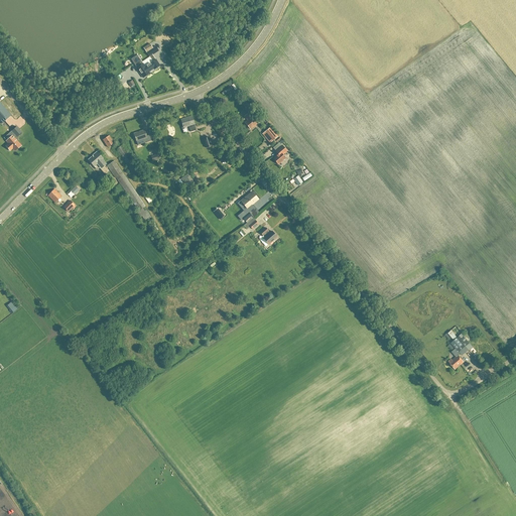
[(158,50),(156,46),(153,48),(150,44),(144,48),(147,52),(150,56),(153,61),(150,63),(153,69),(154,70),(160,66),(152,54),(158,50)]
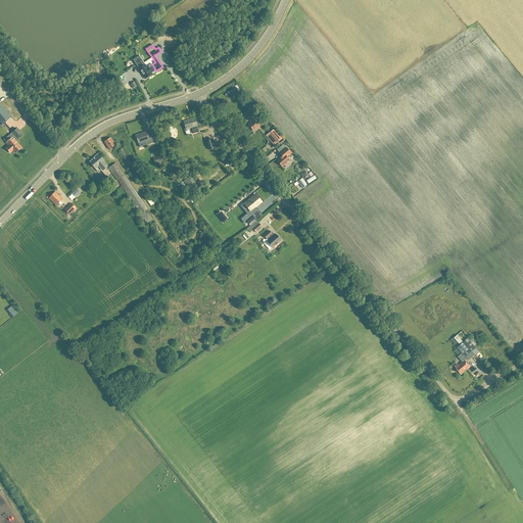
[(141,63),(143,65),(138,68),(145,79),(152,75),(151,73),(155,69),(152,64),(147,67),(144,62),(141,63)]
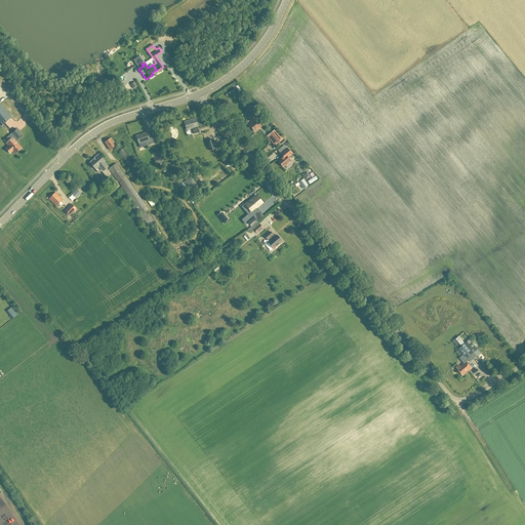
[(0,123),(2,126),(11,117),(0,104),(0,123)]
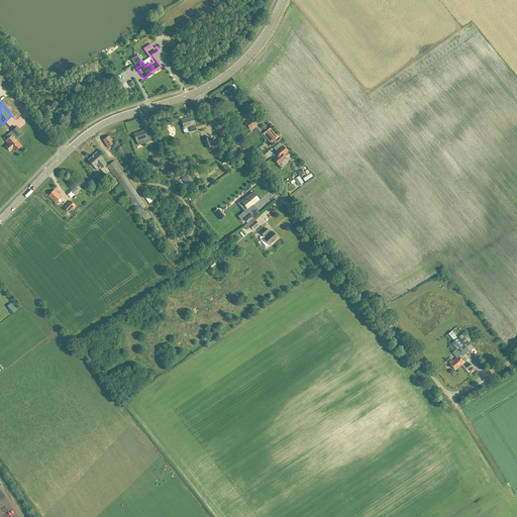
[(250,129),(259,123),(263,119),(259,115),(254,118),(253,116),(245,122),(250,129)]
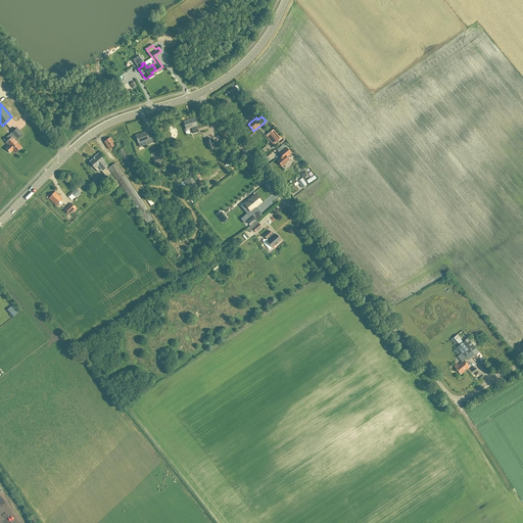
[(193,134),(199,132),(197,126),(195,117),(184,121),(186,130),(192,128),(193,134)]
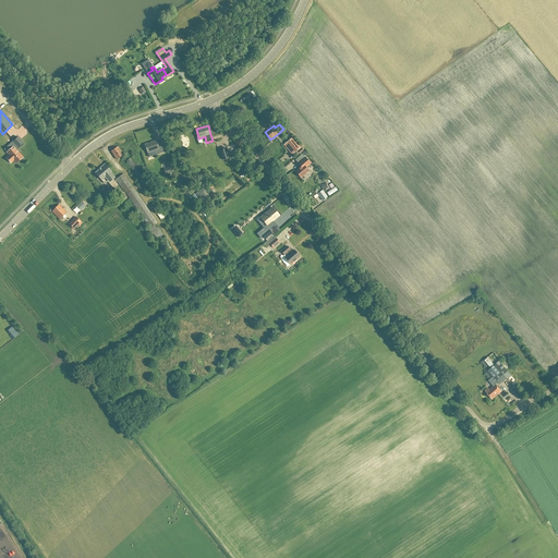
[(17,137),(13,142),(15,145),(8,153),(10,156),(9,156),(13,161),(14,160),(16,164),(23,158),(15,149),(17,147),(19,148),(24,144),(17,137)]
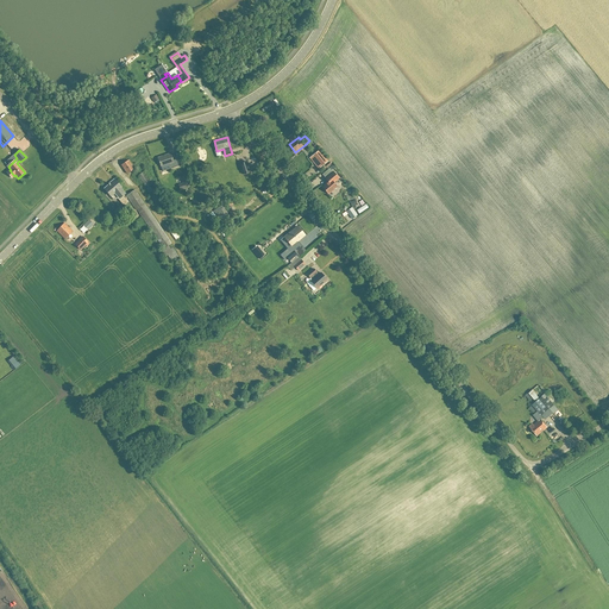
[(319,150),(313,155),(322,165),(328,162),(319,150)]
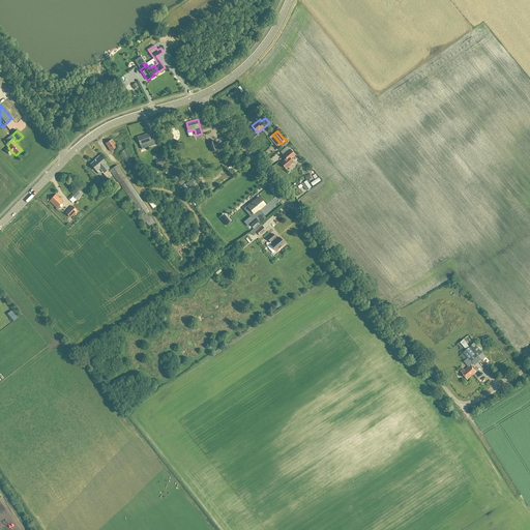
[(149,147),(155,144),(153,139),(150,140),(148,134),(138,137),(141,145),(148,143),(149,147)]
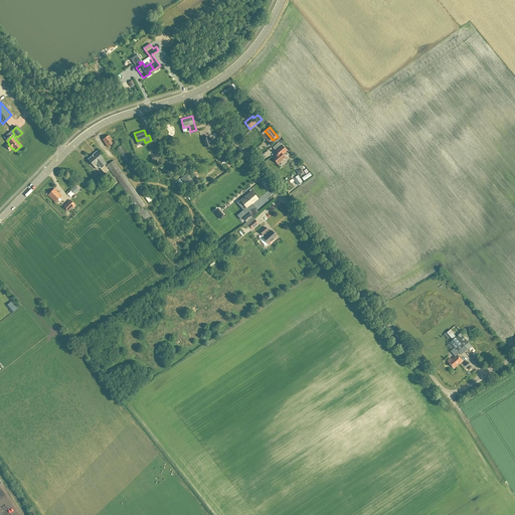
[(108,147),(114,143),(109,135),(103,140),(108,147)]
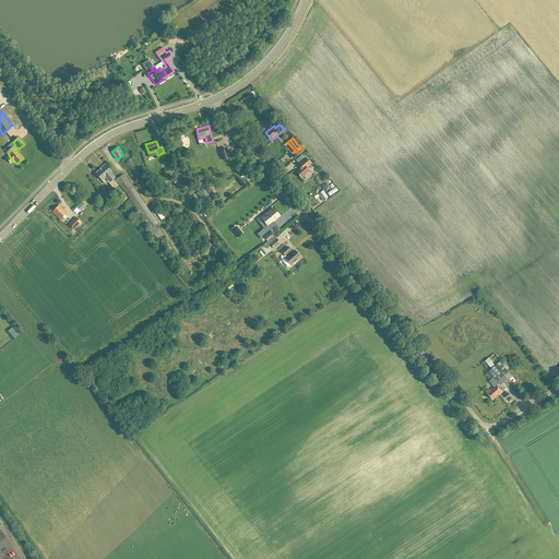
[(223,161),(228,158),(229,158),(226,149),(219,151),(223,161)]
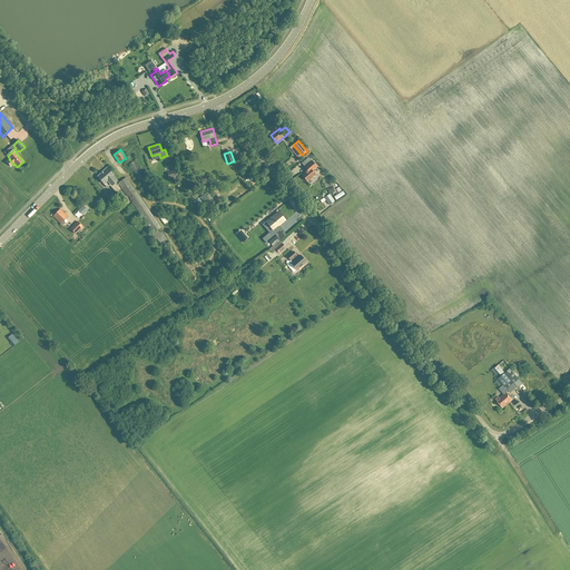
[(312,170),(317,167),(312,160),(305,167),(307,170),(302,175),(307,182),(315,175),(312,170)]
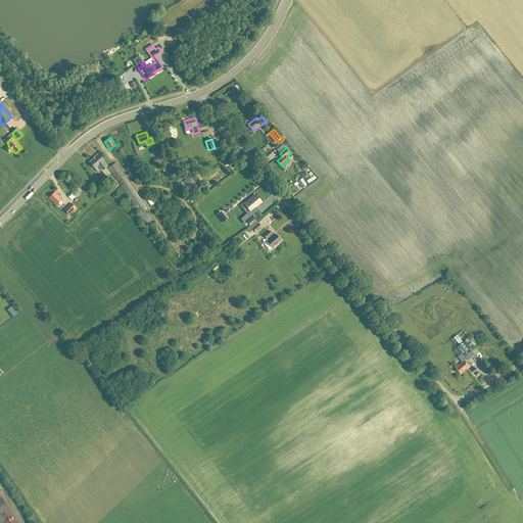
[(103,171),(107,167),(103,161),(104,160),(99,154),(94,158),(94,159),(90,162),(95,169),(99,165),(103,171)]
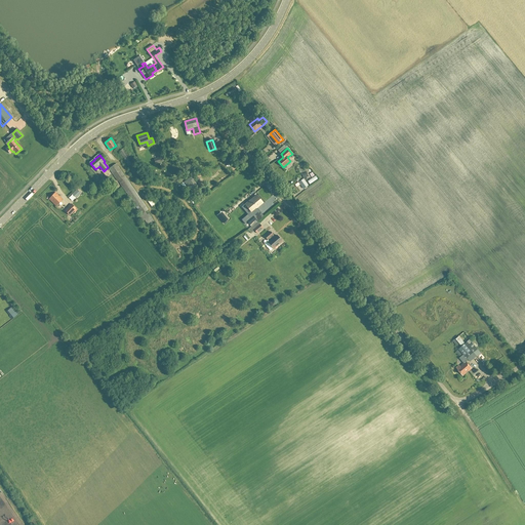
[(298,183),(304,190),(309,186),(304,179),(298,183)]
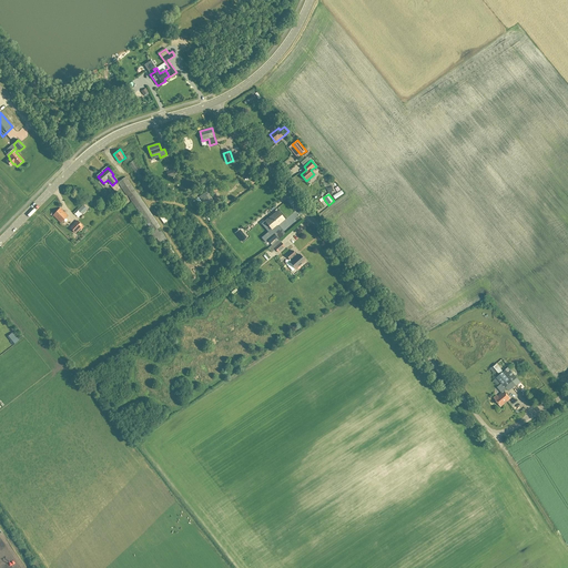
[(82,214),(88,209),(83,204),(78,210),(82,214)]
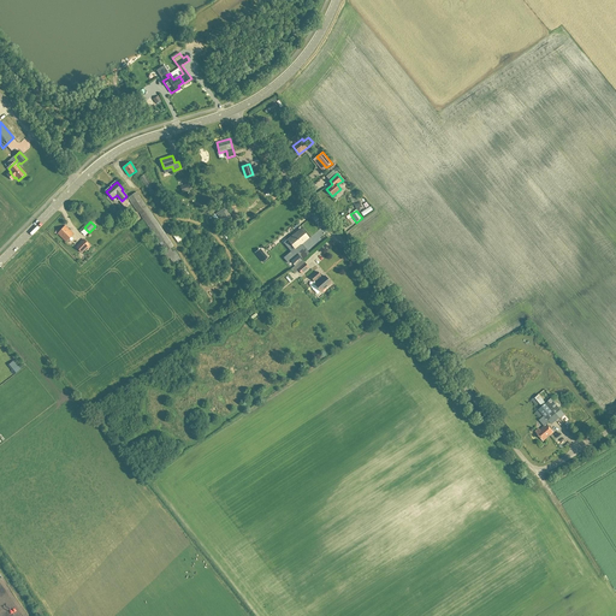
[(66,242),(73,234),(65,225),(58,234),(66,242)]
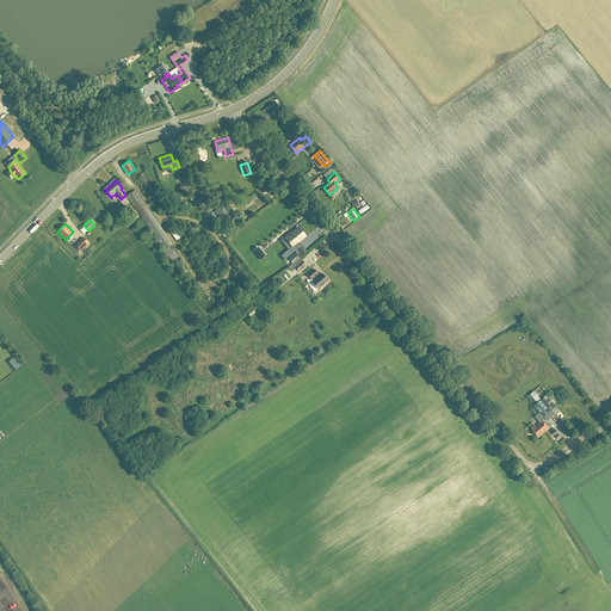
[(298,228),(288,236),(295,245),(306,236),(298,228)]
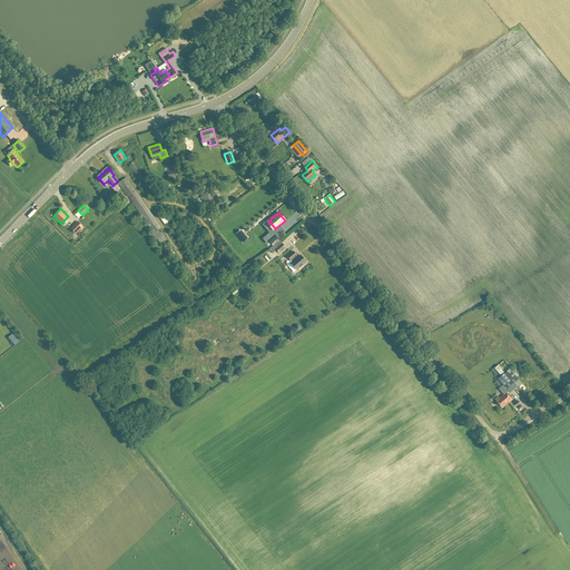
[(165,225),(169,222),(165,214),(159,217),(165,225)]
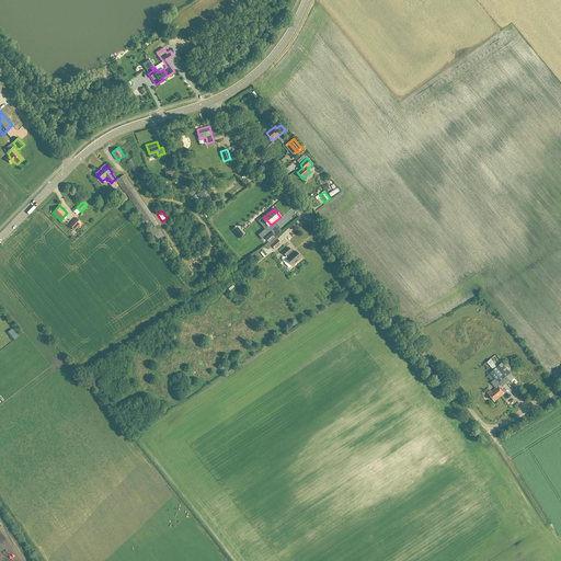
[(77,218),(69,226),(75,230),(81,222),(77,218)]
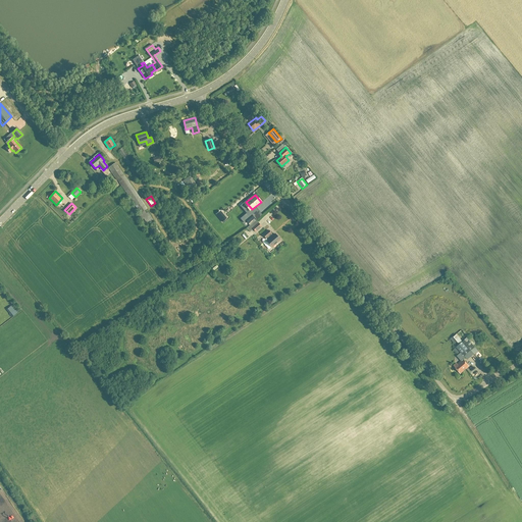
[(143,220),(147,218),(149,223),(152,221),(148,211),(140,215),(143,220)]
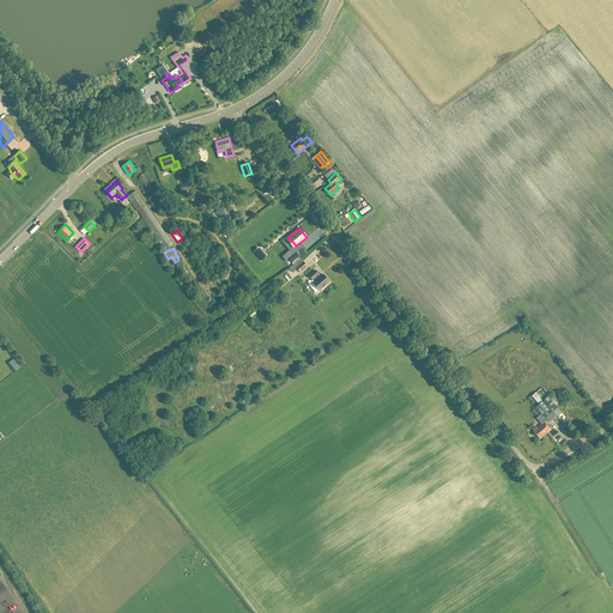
[(258,249),(254,252),(261,261),(266,258),(258,249)]
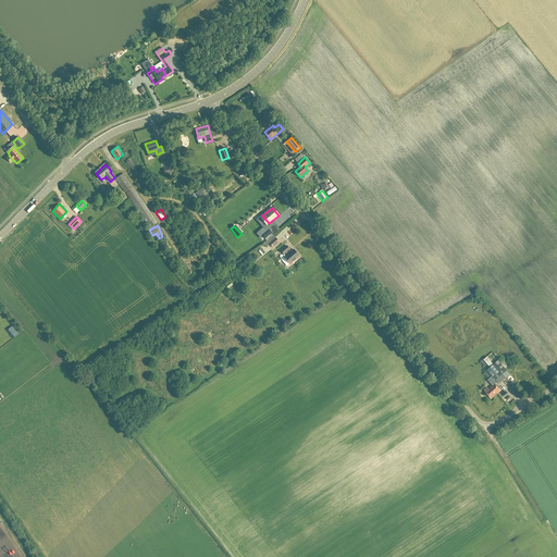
[(268,229),(261,234),(267,240),(273,235),(268,229)]
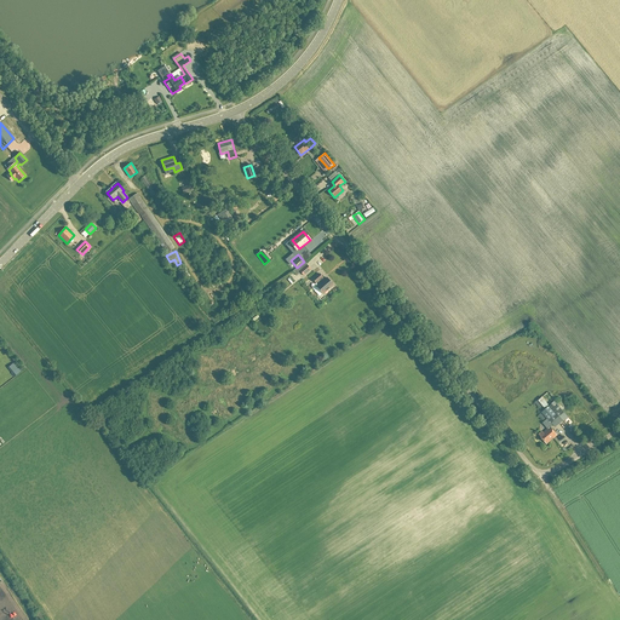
[(311,269),(306,264),(299,271),(304,275),(311,269)]
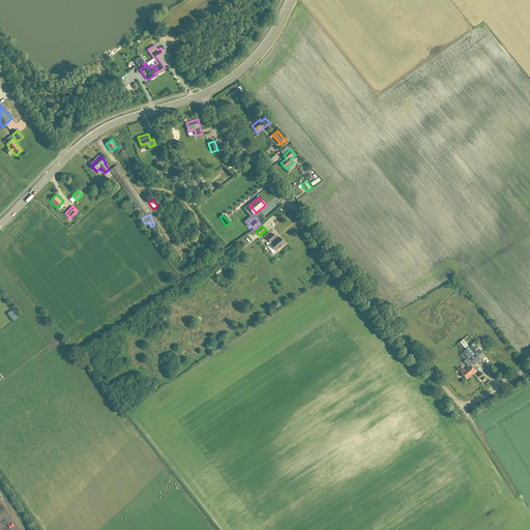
[(276,252),(285,243),(280,237),(276,240),(274,238),(275,237),(273,234),(267,239),(270,242),(270,241),(272,243),(270,245),(276,252)]
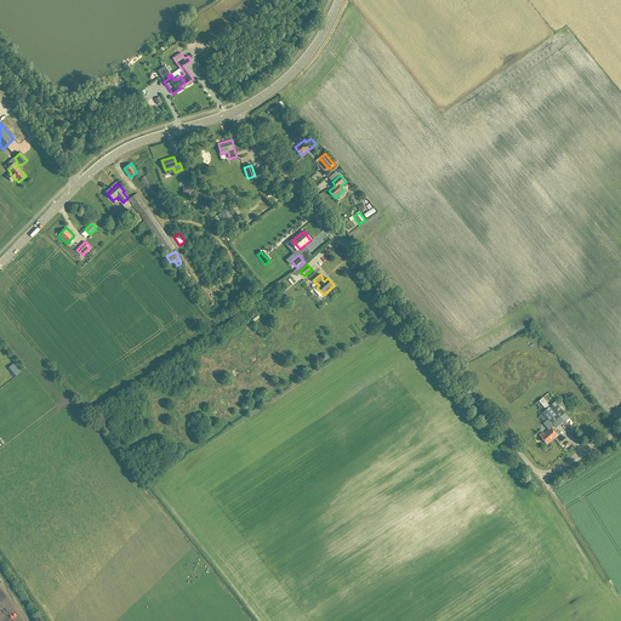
[(20,369),(15,363),(9,368),(13,374),(20,369)]
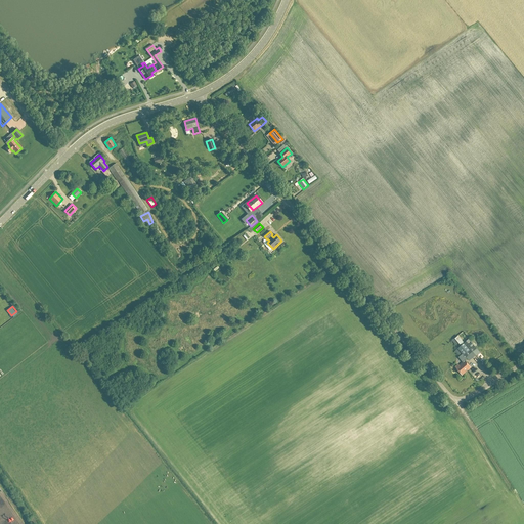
[(457,348),(464,355),(475,346),(469,339),(457,348)]
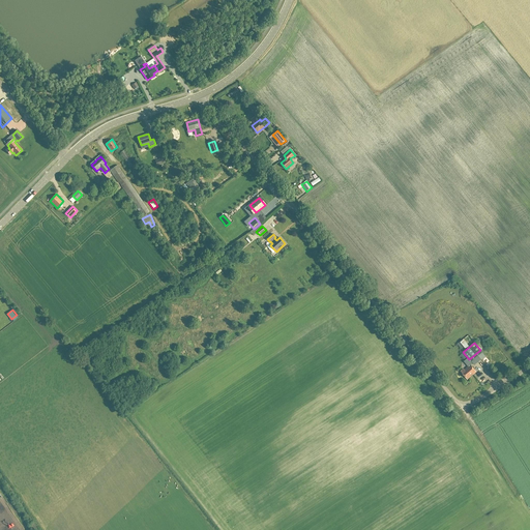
[(461,372),(462,373),(467,380),(476,372),(470,365),(465,370),(464,369),(463,369),(461,371),(461,372)]
